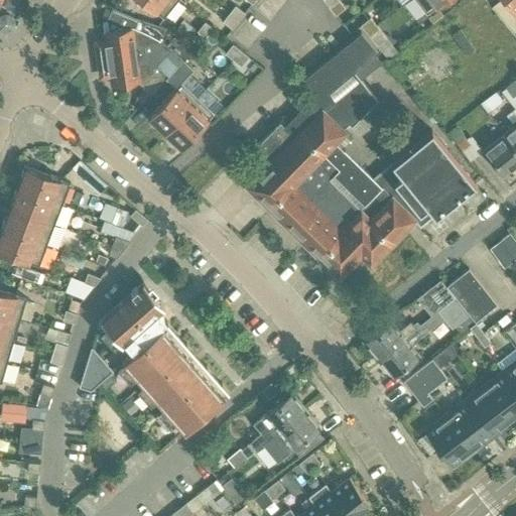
[(142,0),(164,17),(177,1),(176,0),(142,0)]
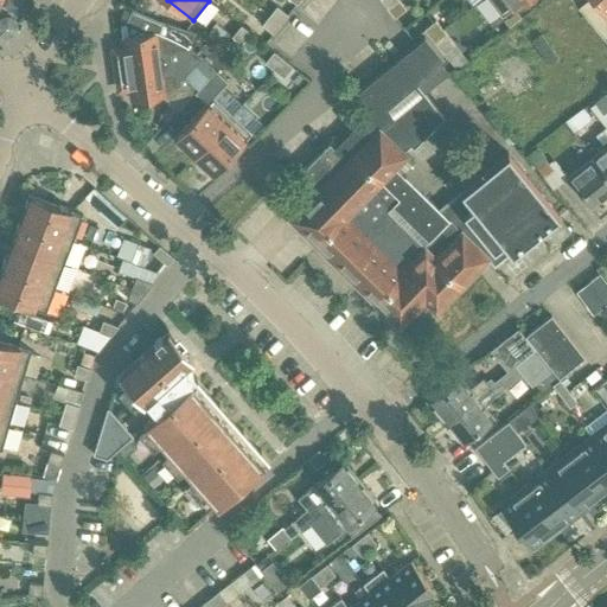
[(397,0),(388,8),(395,17),(406,8),(398,0),(397,0)]
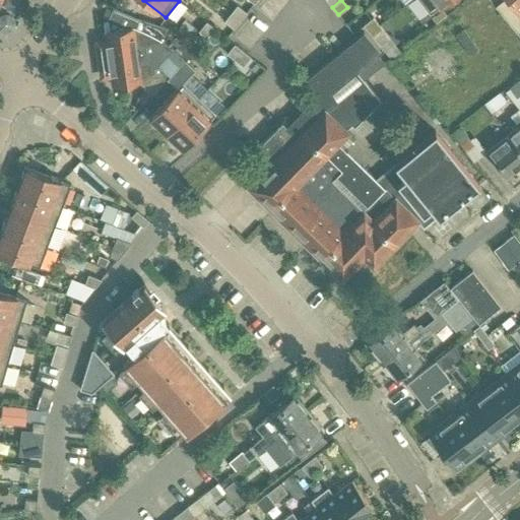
[(418,0),(431,14),(448,0),(418,0)]
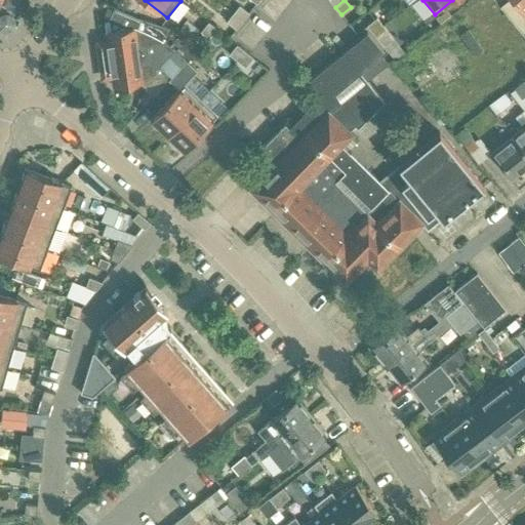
[(524,0),(513,0),(524,14),(524,0)]
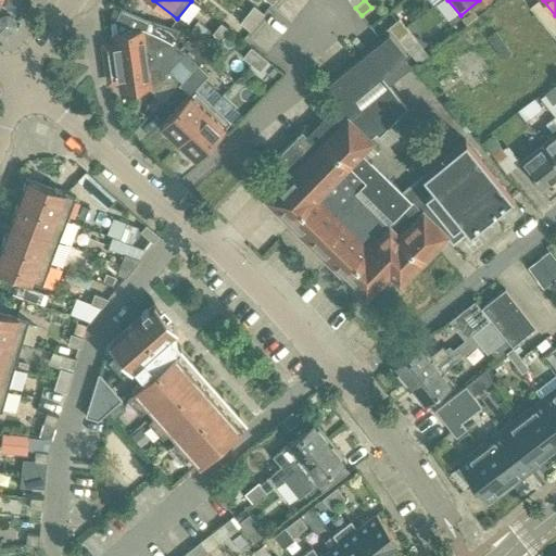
[(253,5),(250,10),(247,14),(257,22),(264,13),(253,5)]
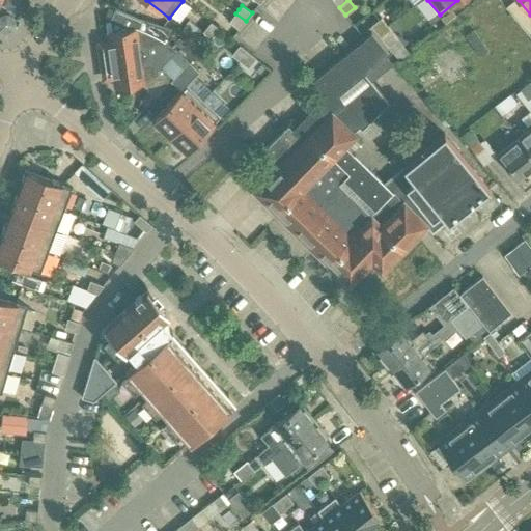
[(142,83),(156,95),(170,80),(173,78),(189,61),(165,42),(166,35),(168,28),(140,18),(116,7),(110,21),(106,21),(109,45),(103,46),(107,75),(113,74),(115,87),(142,83)]
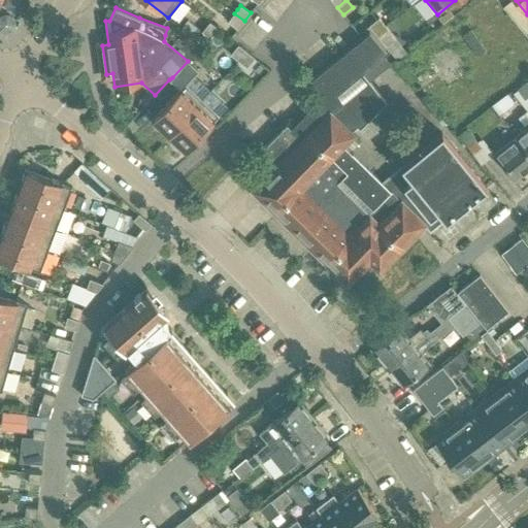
[(237,29),(244,21),(234,13),(228,21),(237,29)]
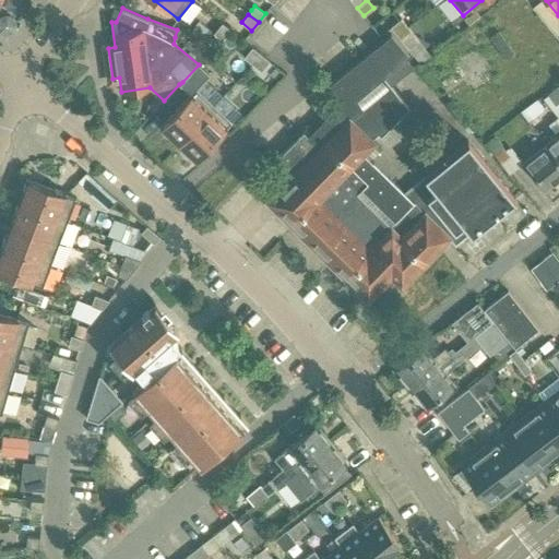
[(391,26),(399,35),(408,27),(401,18),(391,26)]
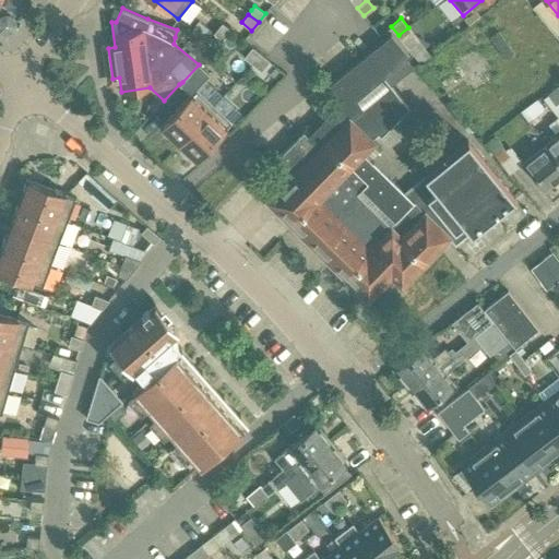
[(223,23),(214,34),(223,40),(230,31),(223,23)]
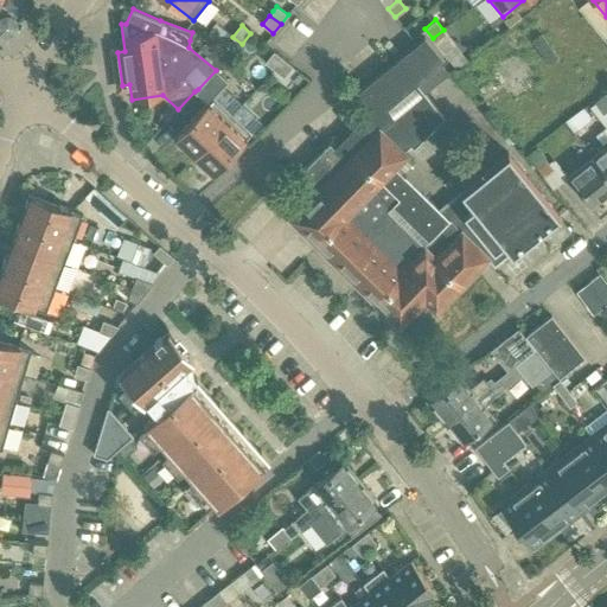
[(454,43),(445,31),(434,40),(443,52),(454,43)]
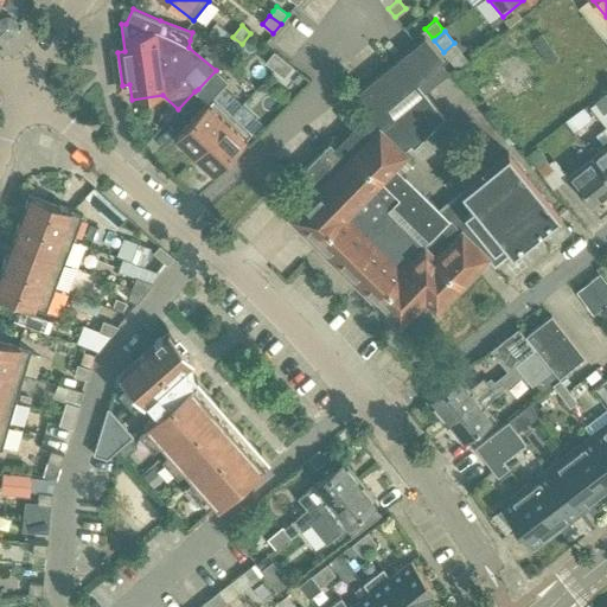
[(366,115),(351,132),(336,147),(331,144),(299,174),(317,191),(291,218),(345,272),(400,326),(426,300),(435,311),(487,259),(494,267),(558,215),(508,152),(439,208),(404,176),(395,166),(407,154),(403,151),(410,144),(414,147),(443,116),(416,83),(443,61),(425,37),(351,97),(366,115)]
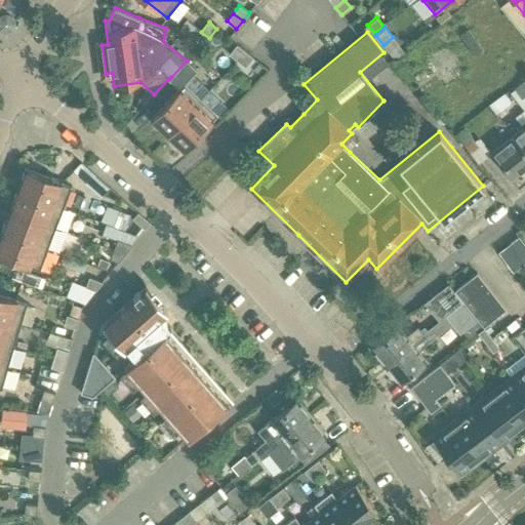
[(229,53),(238,61),(245,51),(237,44),(229,53)]
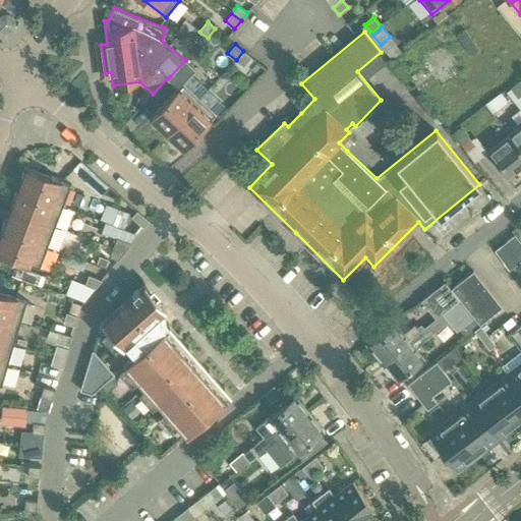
[(243,51),(236,60),(243,66),(251,56),(243,51)]
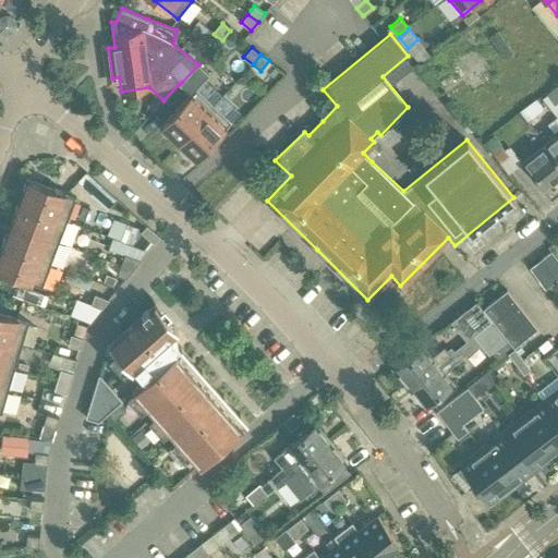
[(160,126),(178,144),(214,105),(196,88),(209,74),(198,64),(182,82),(179,84),(191,95),(160,126)]
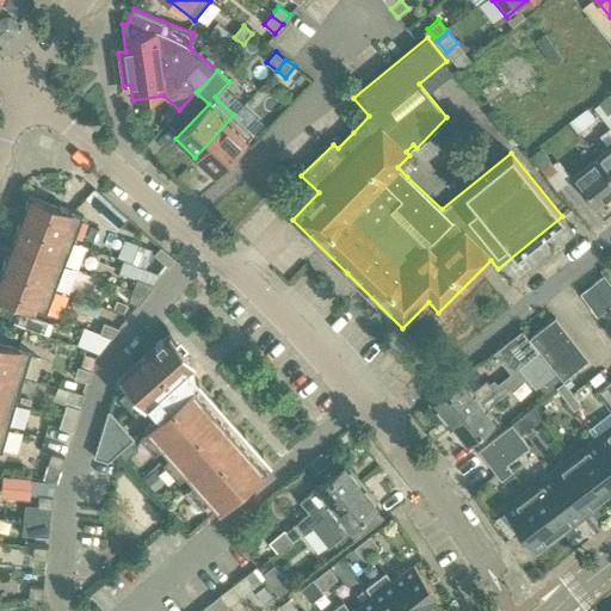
[(609,148),(596,159),(610,178),(610,92),(593,107),(610,128),(599,136),(609,148)]
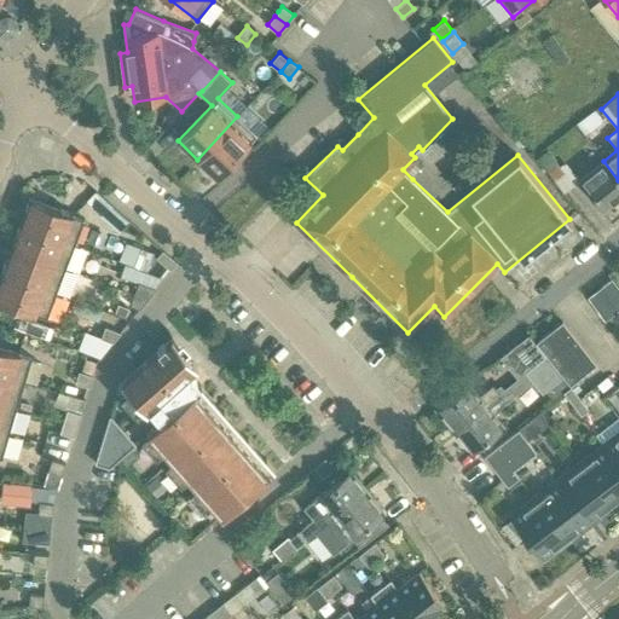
[(237,116),(197,160),(218,178),(256,136),(237,117),(237,116)]
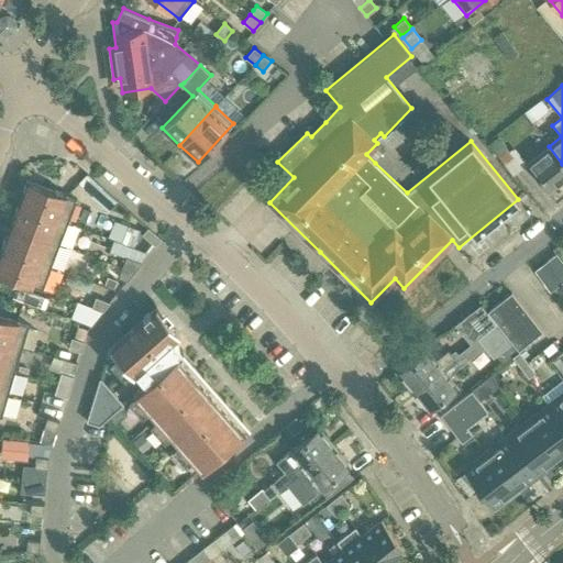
[(489,144),(497,154),(507,147),(498,136),(489,144)]
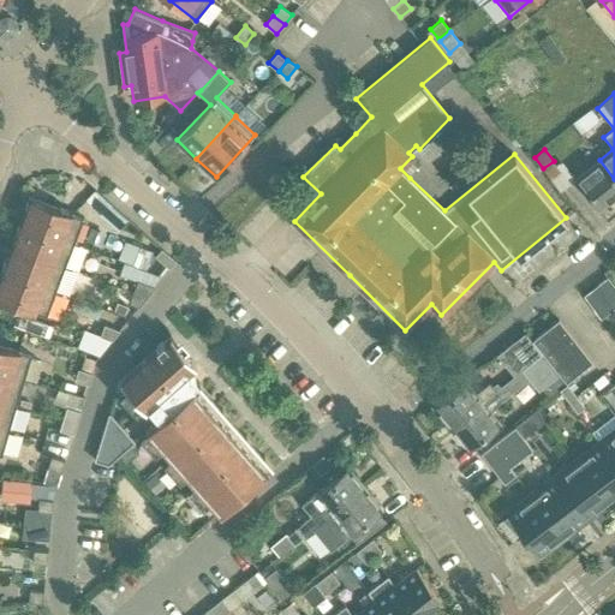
[(614,195),(614,179),(599,160),(575,179),(598,208),(614,195)]
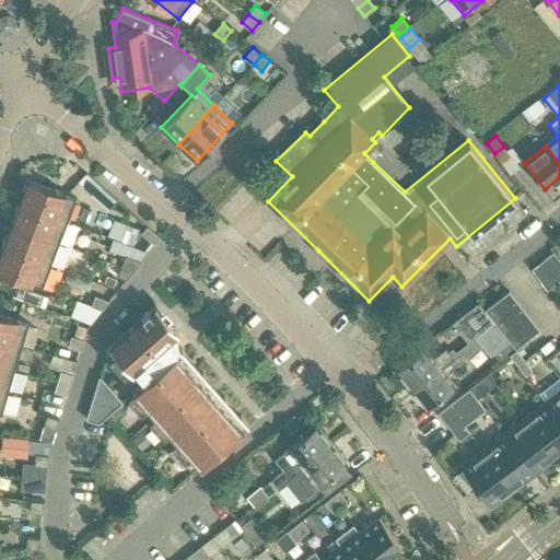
[(253,172),(260,164),(253,156),(245,164),(253,172)]
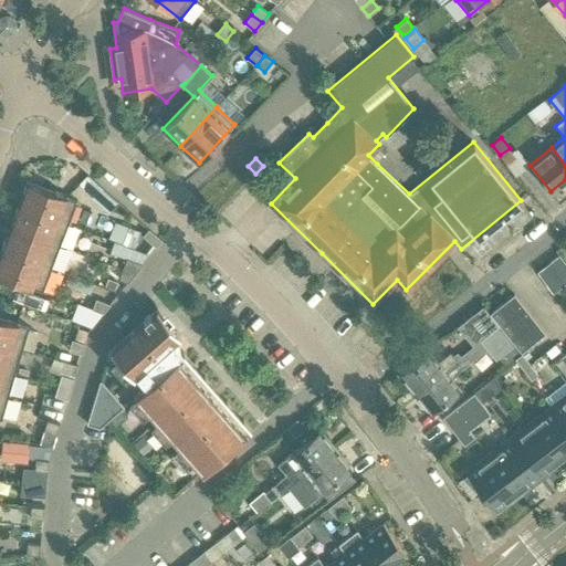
[(19,205),(69,223),(77,200),(28,181),(19,205)]
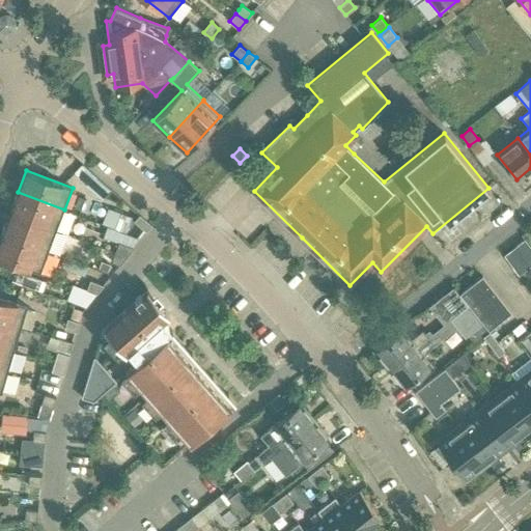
[(56,231),(64,210),(18,192),(10,214),(56,231)]
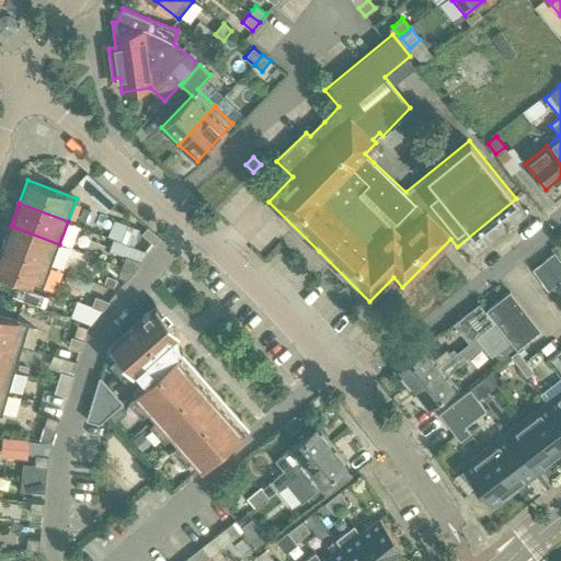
[(129,226),(114,219),(107,236),(114,238),(123,242),(129,226)]
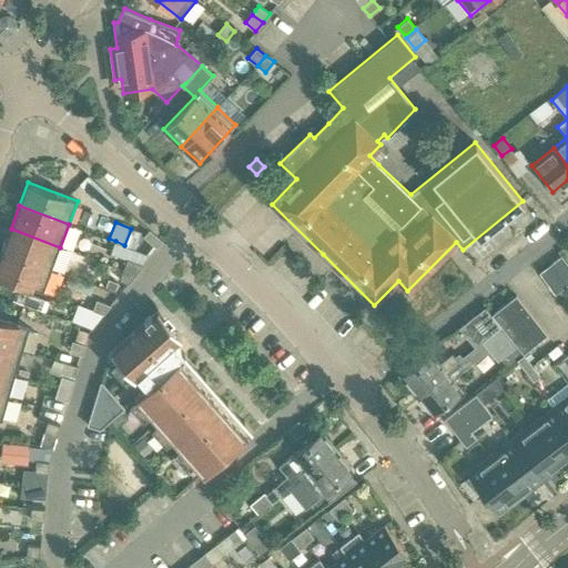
[(60,247),(11,229),(2,251),(51,271),(60,247)]
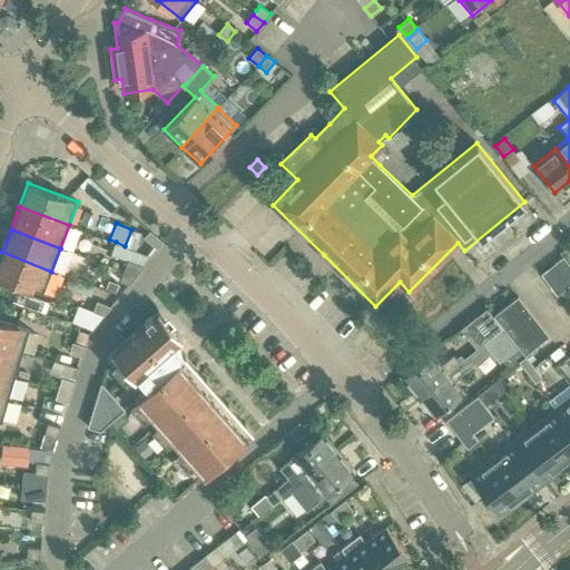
[(163,242),(150,231),(145,237),(157,248),(163,242)]
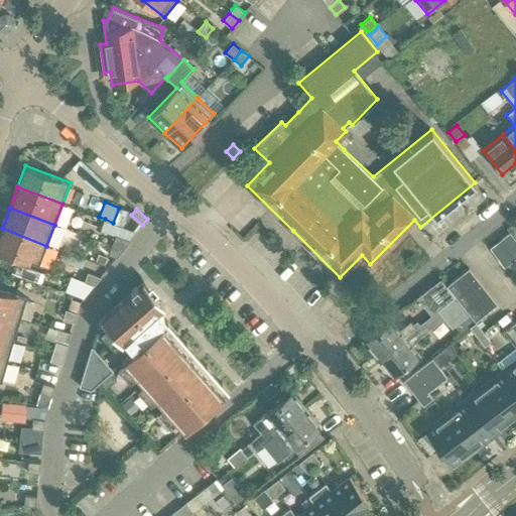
[(104,231),(115,236),(128,240),(132,230),(113,223),(105,219),(101,230),(104,231)]
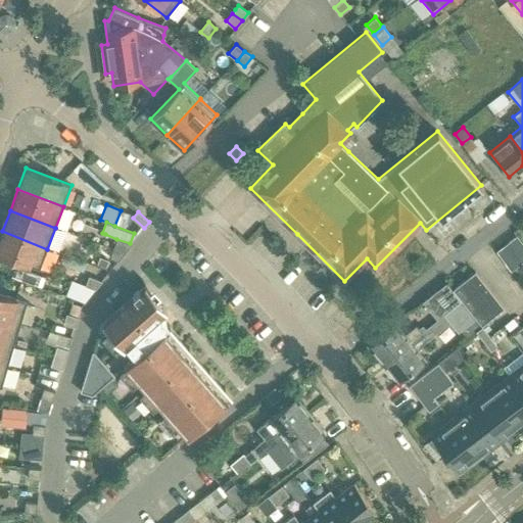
[(47,249),(2,231),(0,235),(0,253),(40,269),(47,249)]
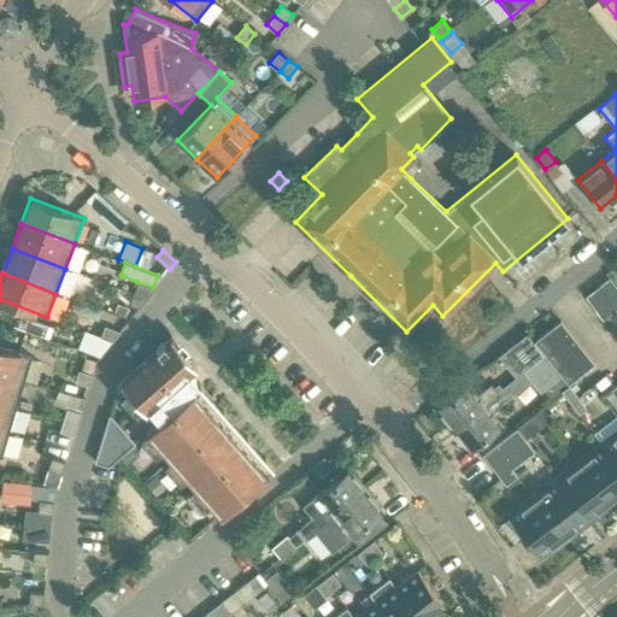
[(616,309),(616,288),(610,278),(598,288),(587,297),(603,319),(616,309)]
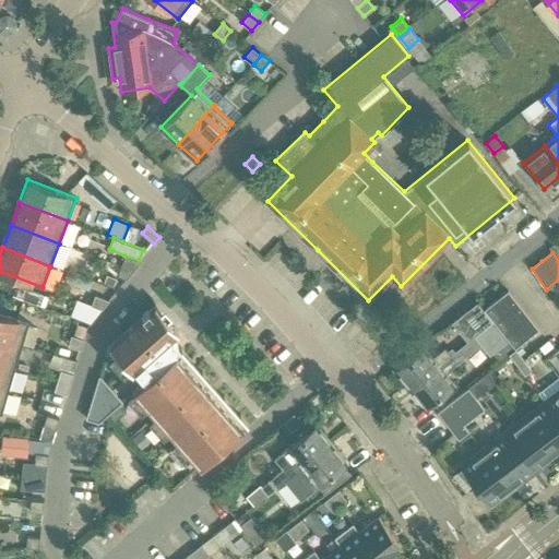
[(125,256),(120,265),(133,270),(140,261),(139,260),(125,256)]
